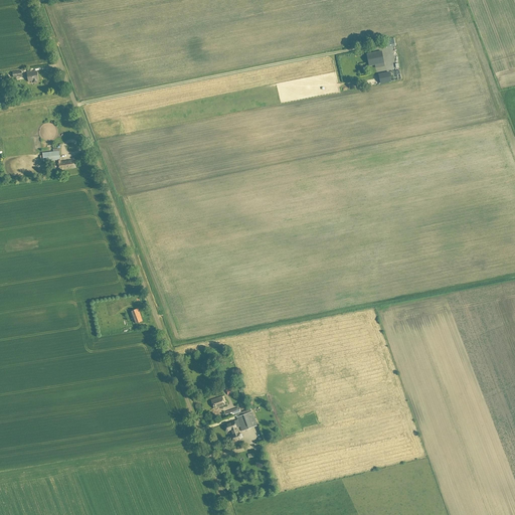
[(395,45),(394,38),(385,40),(386,47),(395,45)]
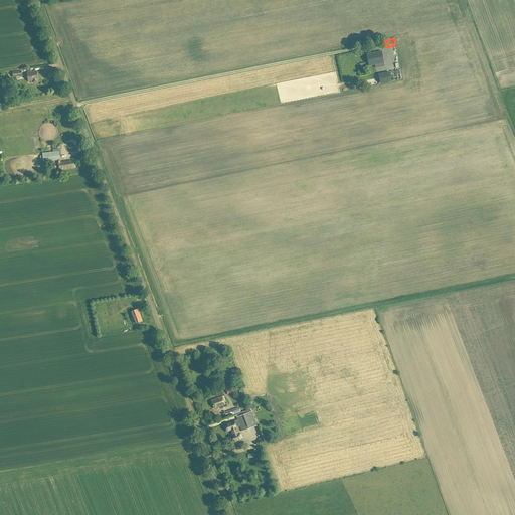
[(381,51),(367,54),(369,65),(384,62),(381,51)]
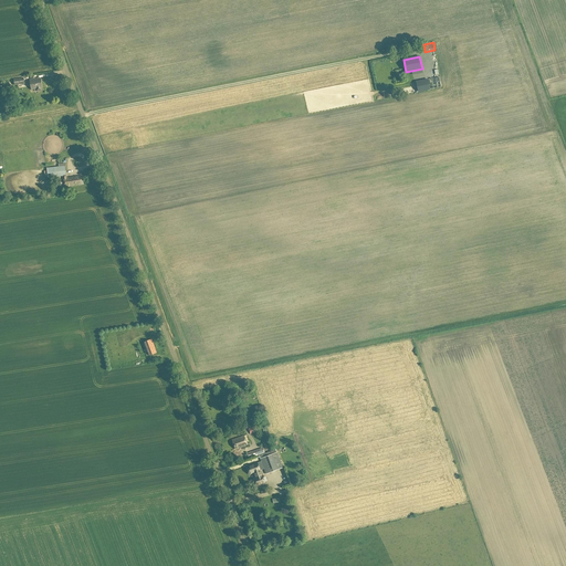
[(30,80),(30,85),(31,90),(35,88),(37,91),(41,91),(41,87),(42,87),(40,79),(30,80)]
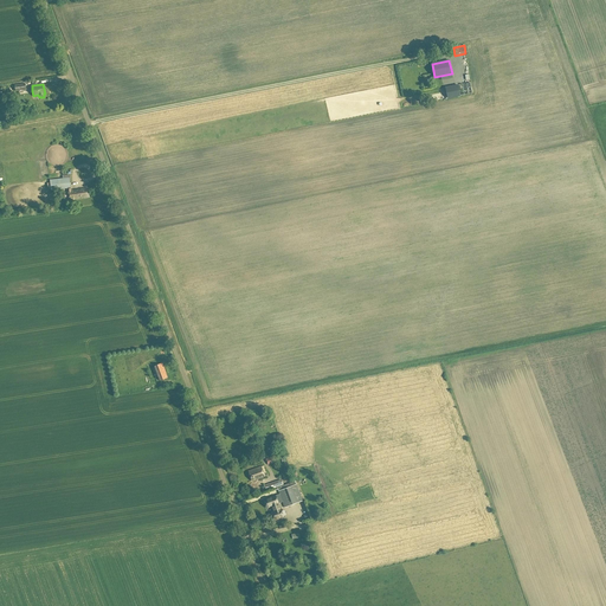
[(458,85),(445,88),(447,100),(461,96),(458,85)]
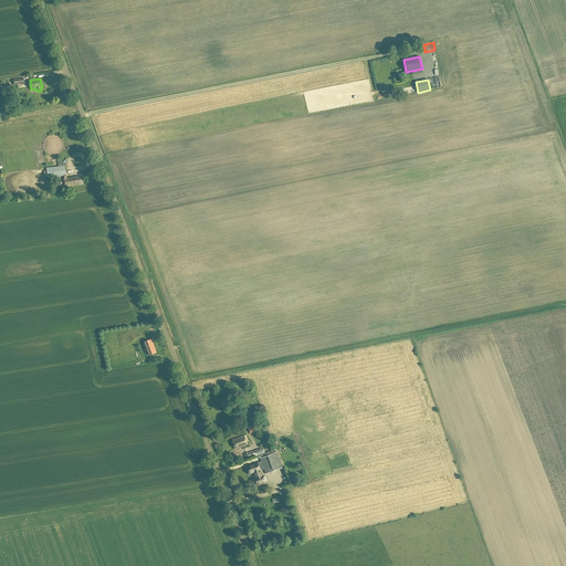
[(82,176),(66,178),(66,175),(65,166),(46,168),(48,178),(63,176),(64,187),(83,185),(82,176)]
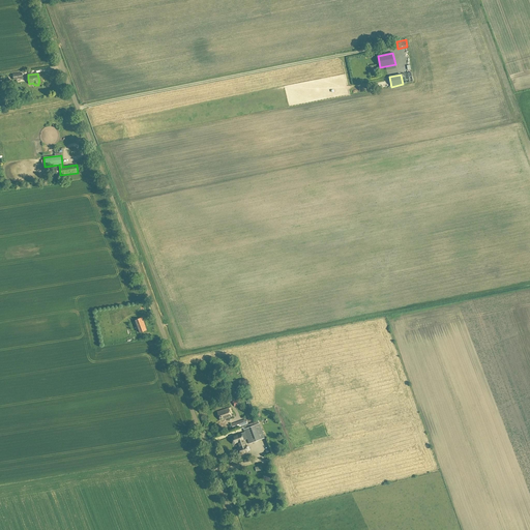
[(140,332),(145,330),(141,319),(135,321),(140,332)]
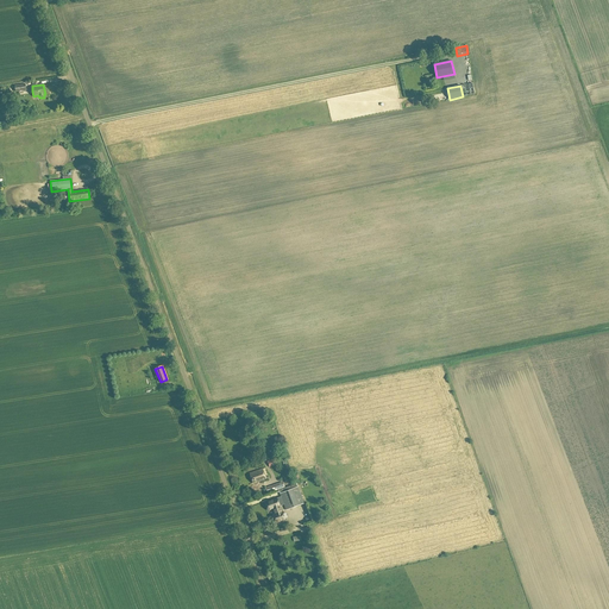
[(275,458),(267,462),(270,468),(277,464),(275,458)]
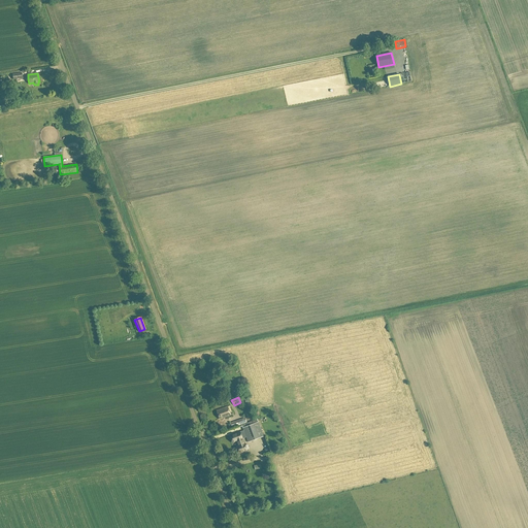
[(231,416),(228,406),(217,410),(220,419),(231,416)]
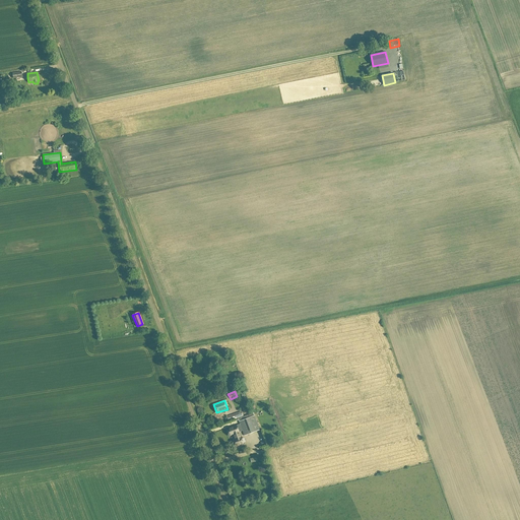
[(254,415),(239,421),(245,436),(260,430),(254,415)]
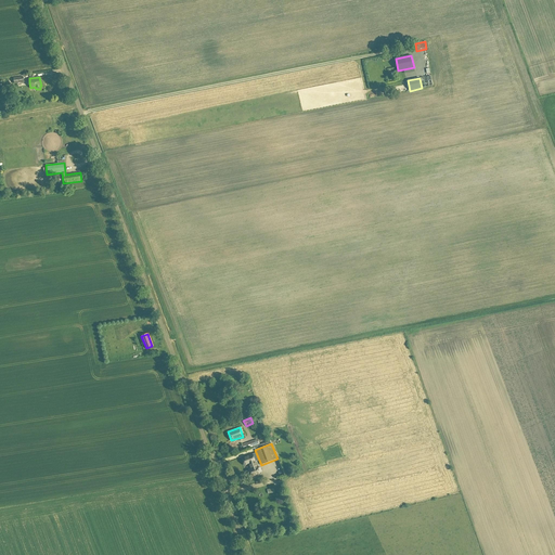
[(253,454),(242,457),(245,465),(249,464),(250,468),(248,469),(252,476),(259,474),(253,454)]
